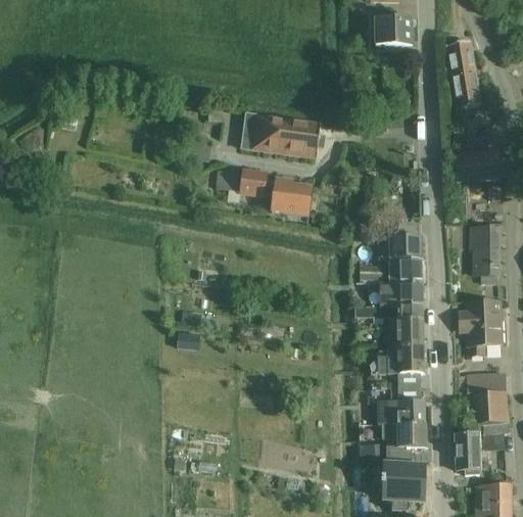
[(375,42),(412,41),(412,15),(371,16),(371,20),(375,20),(375,42)]
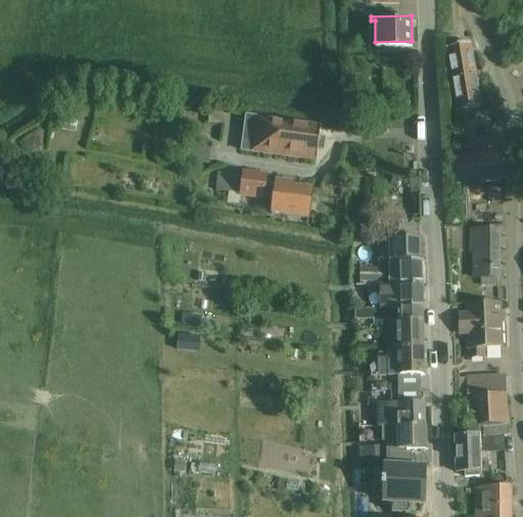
[(457,106),(481,102),(473,58),(473,57),(470,39),(445,43),(448,62),(443,63),(445,73),(450,72),(457,106)]
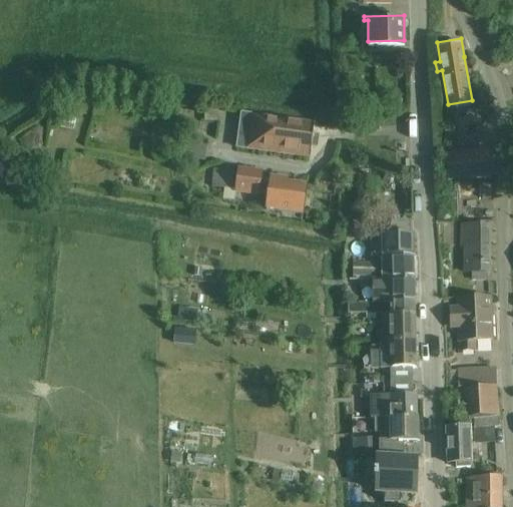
[(317,142),(319,131),(313,130),(315,119),(241,109),(236,143),(310,152),(312,141),(317,142)]
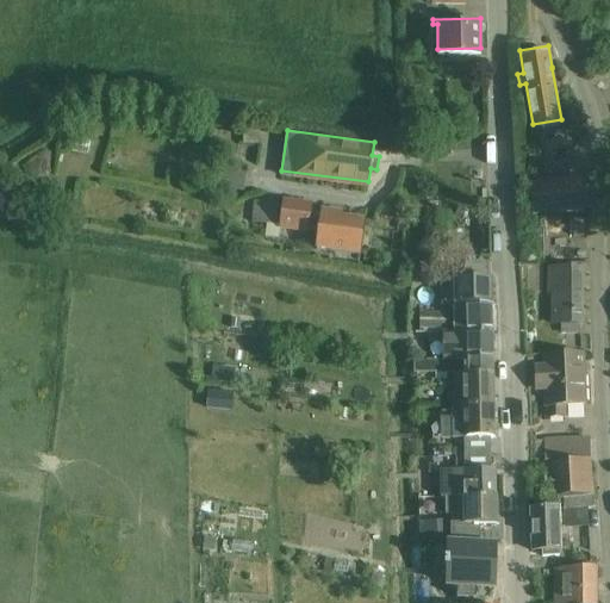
[(244,186),(247,168),(219,165),(218,180),(225,180),(225,184),(244,186)]
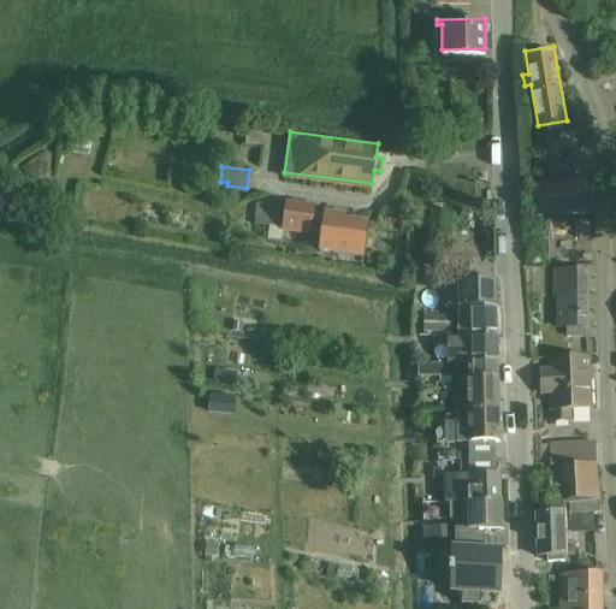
[(590,207),(587,176),(538,178),(539,210),(590,207)]
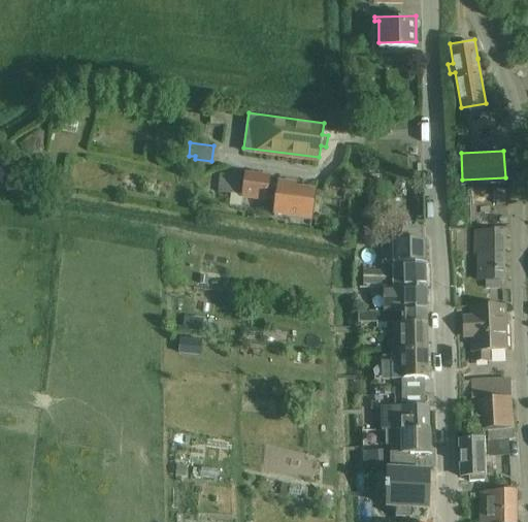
[(382,165),(368,165),(368,181),(382,182),(382,165)]
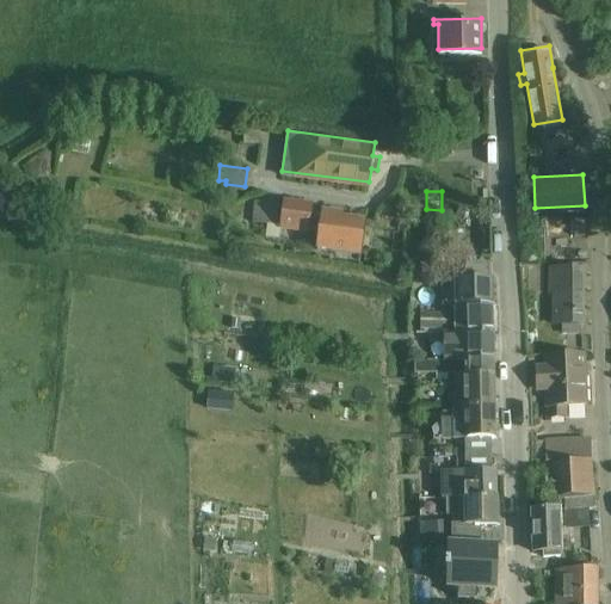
[(284,199),(270,198),(253,196),(251,216),(281,221),(281,223),(307,227),(308,225),(320,226),(318,244),(360,250),(365,215),(343,213),(343,208),(322,205),(322,210),(309,208),(310,199),(284,196),(284,199)]
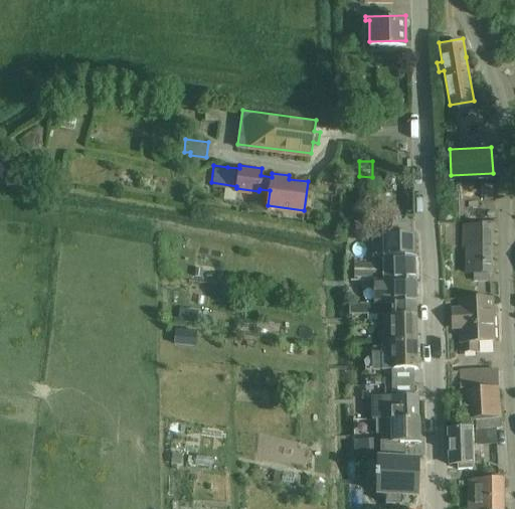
[(464,222),(464,237),(491,237),(491,222),(464,222)]
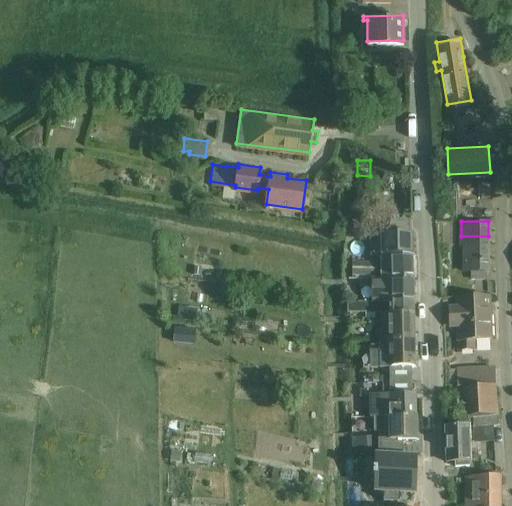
[(412,229),(381,229),(382,274),(413,274),(412,229)]
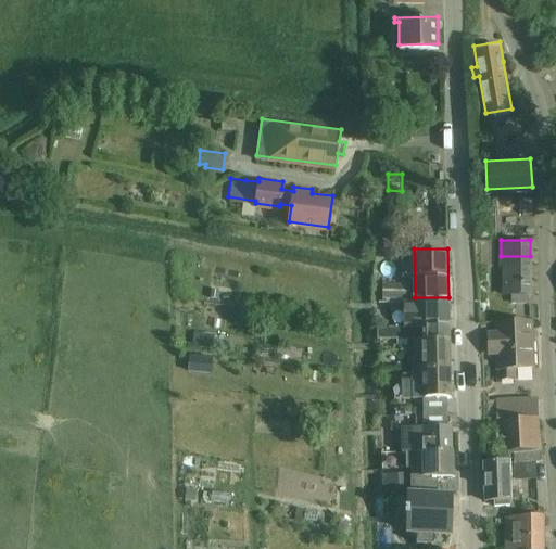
[(530,291),(530,256),(501,256),(501,262),(504,262),(504,290),(530,291)]
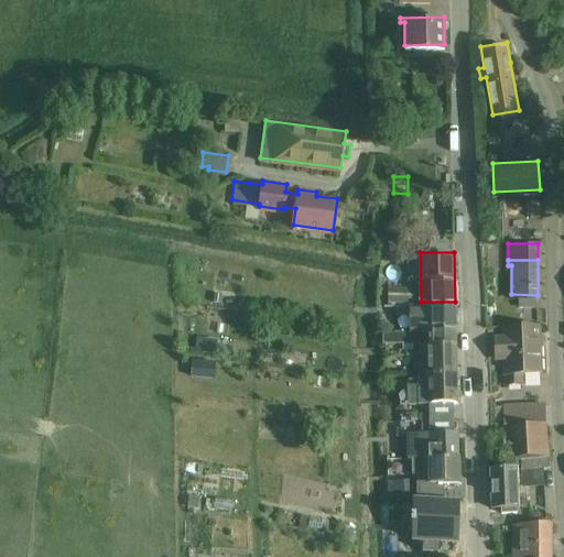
[(415,283),(387,283),(388,301),(415,301),(415,283)]
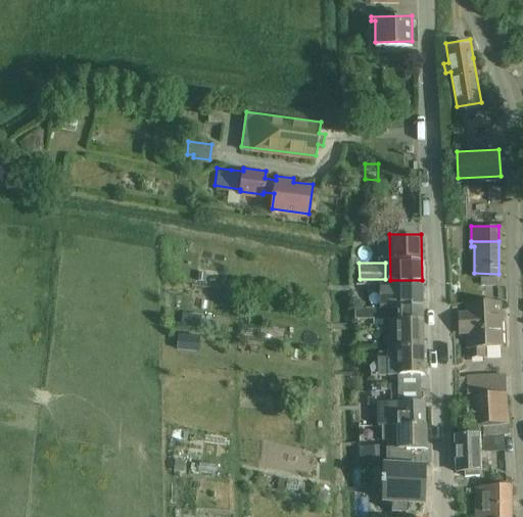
[(380,304),(397,304),(423,304),(422,280),(390,281),(380,281),(380,304)]
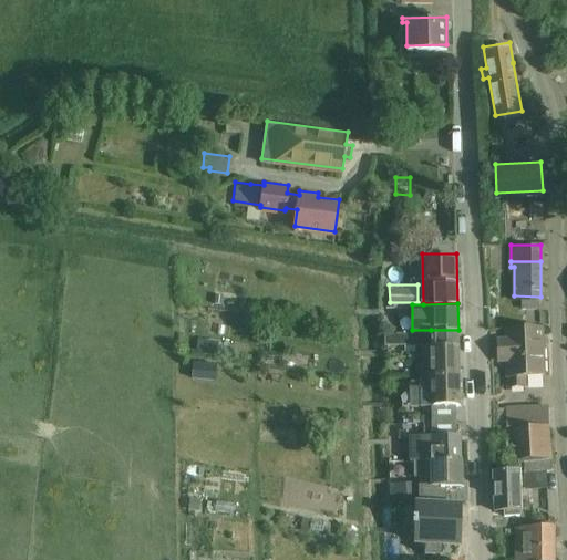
[(542,325),(506,327),(506,336),(497,336),(498,356),(507,356),(507,373),(508,373),(508,383),(524,383),(524,372),(543,372),(542,325)]
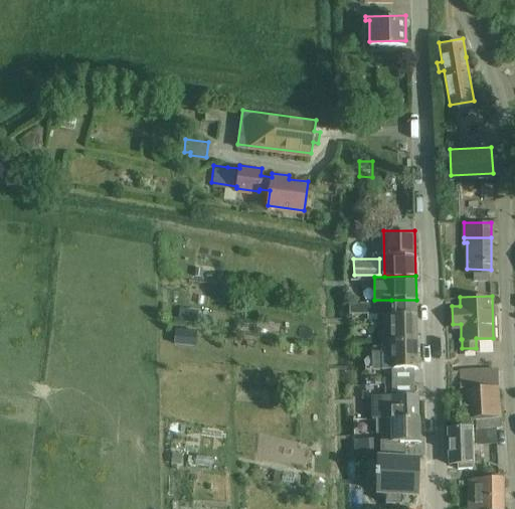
[(410,300),(391,300),(392,339),(416,338),(416,311),(410,312),(410,300)]
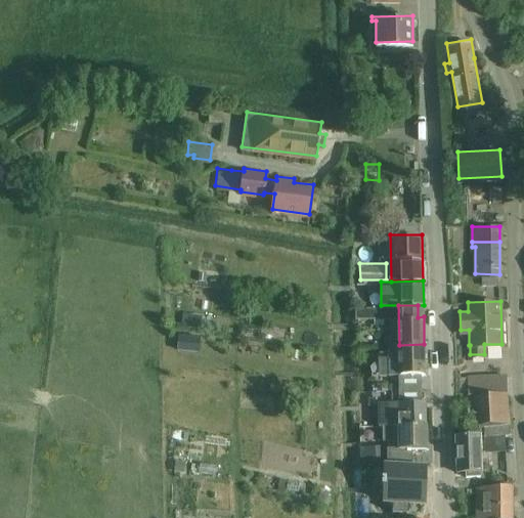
[(368,306),(356,306),(356,315),(368,315),(368,306)]
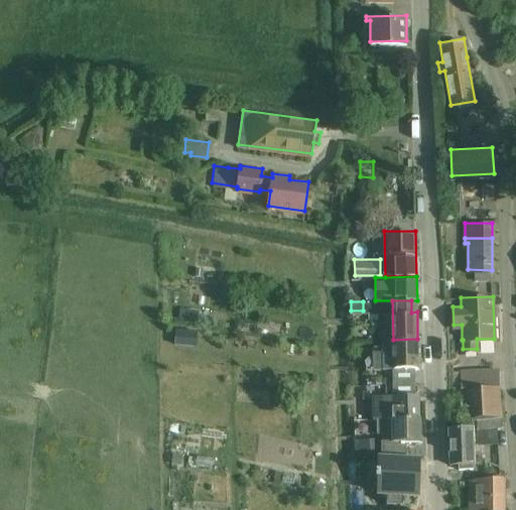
[(188,305),(186,319),(198,320),(199,306),(188,305)]
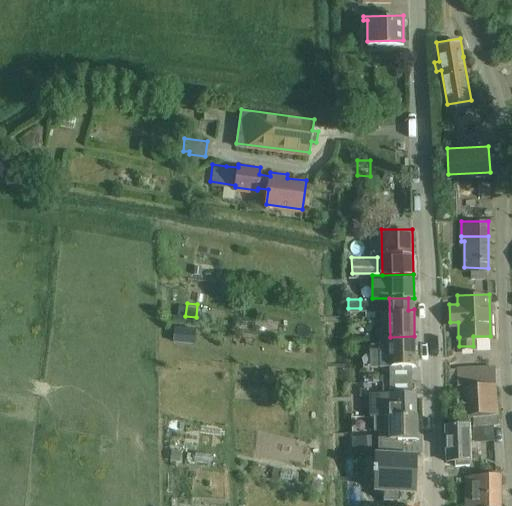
[(175,323),(173,337),(193,340),(195,326),(175,323)]
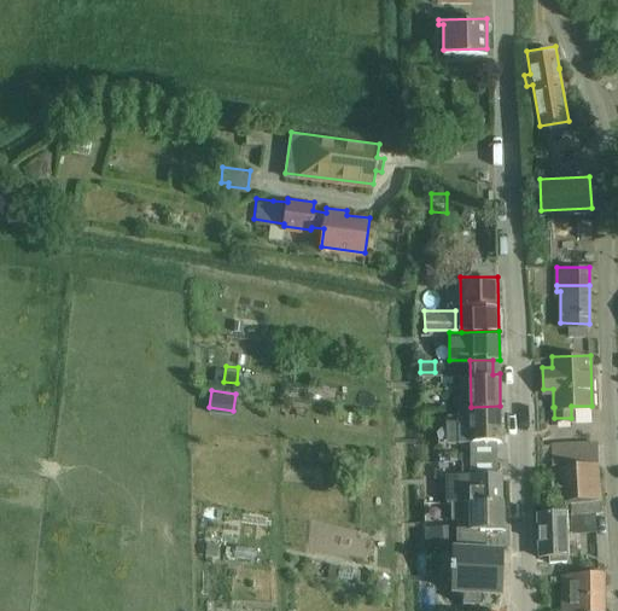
[(458,412),(447,412),(448,440),(459,440),(501,438),(500,406),(471,407),(458,407),(458,412)]
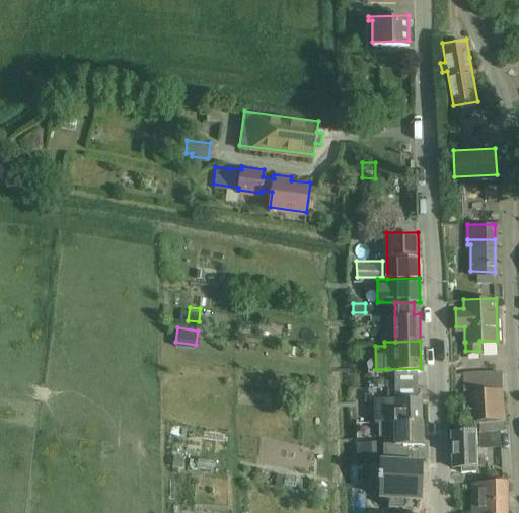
[(462,388),(502,387),(501,369),(462,370),(462,388)]
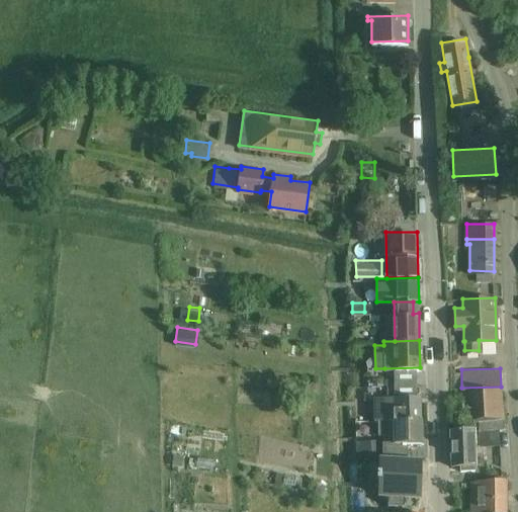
[(374,418),(387,418),(421,417),(420,395),(401,395),(401,382),(386,384),(386,395),(374,396),(374,418)]
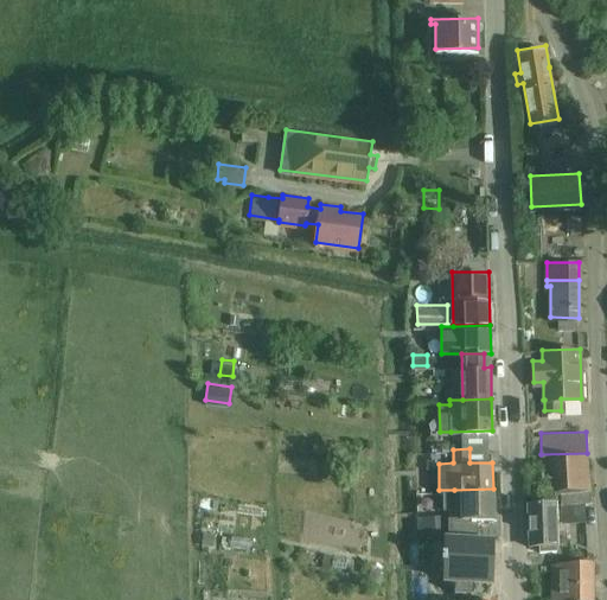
[(586,453),(543,458),(547,492),(561,491),(589,490),(586,453)]
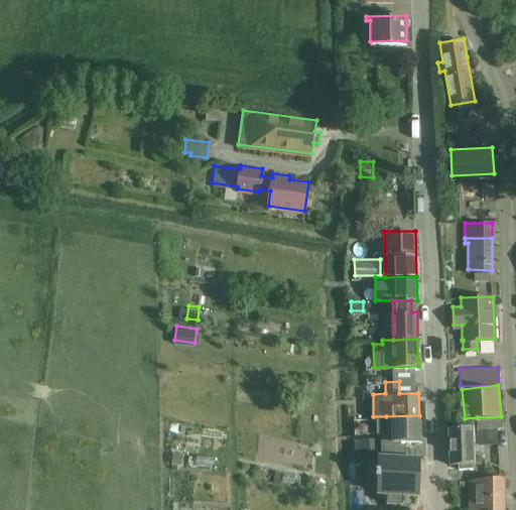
[(386,416),(377,416),(377,430),(386,430),(386,437),(381,437),(381,451),(381,452),(405,451),(405,438),(419,438),(419,415),(386,416)]
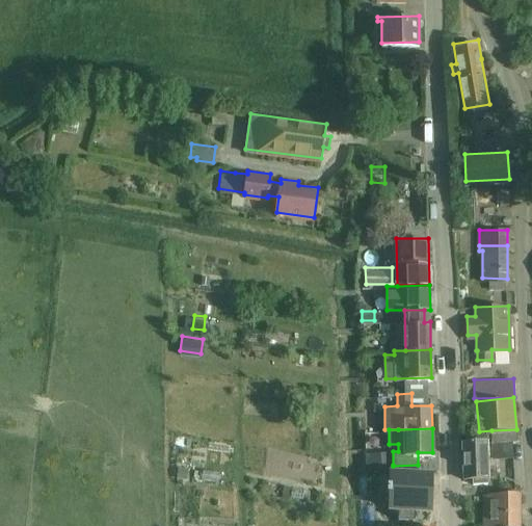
[(473,480),(487,480),(486,439),(462,440),(463,476),(473,476),(473,480)]
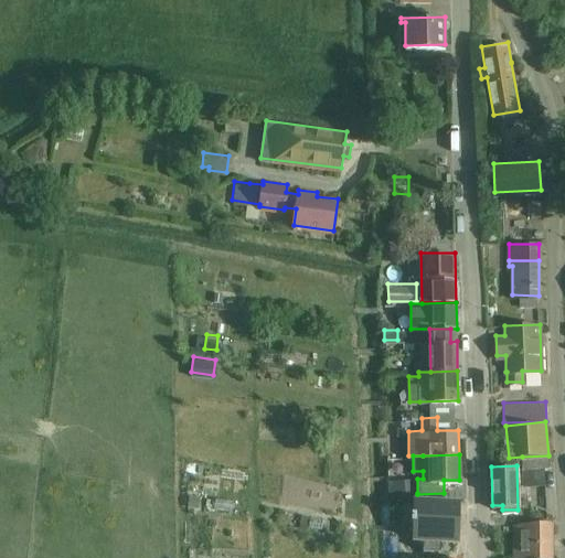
[(544,465),(524,465),(525,483),(545,482),(544,465)]
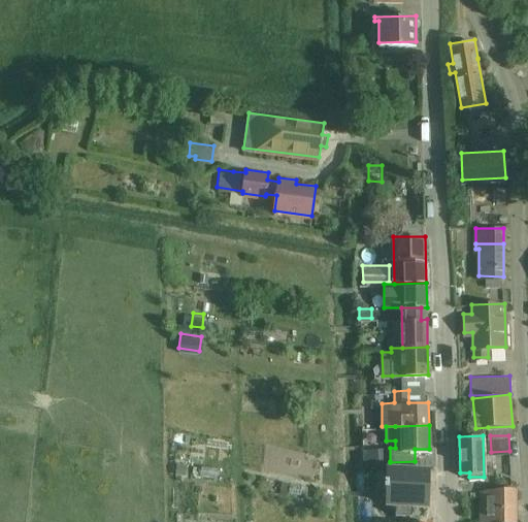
[(384,447),(363,447),(364,462),(384,461),(390,461),(390,448),(390,446),(384,447)]
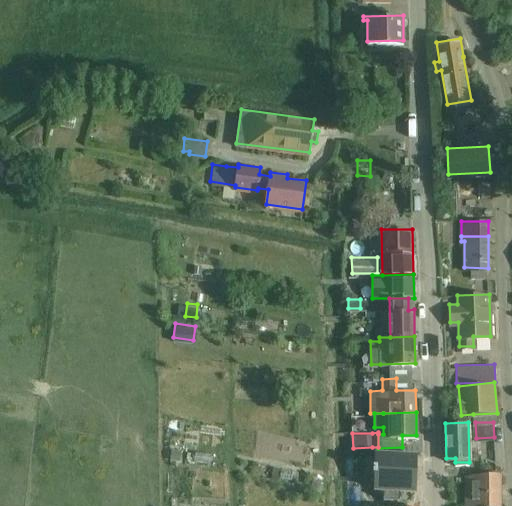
[(415,490),(414,453),(373,454),(374,491),(379,491),(379,496),(381,496),(385,496),(388,496),(390,496),(391,496),(391,491),(415,490)]
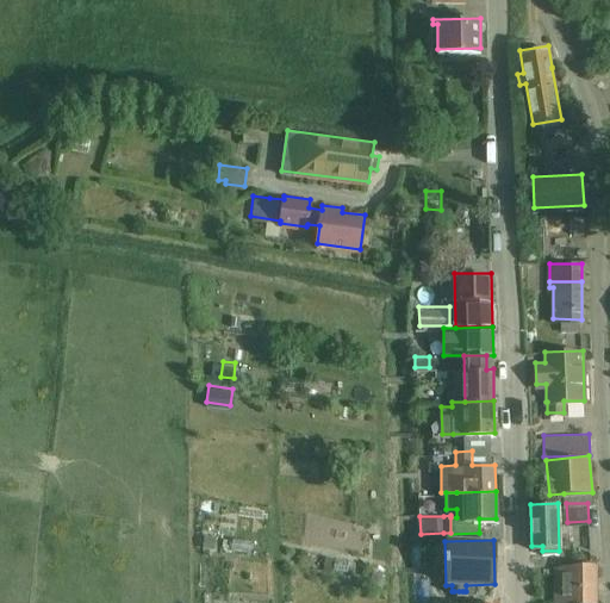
[(324,552),(323,565),(332,566),(335,553),(324,552)]
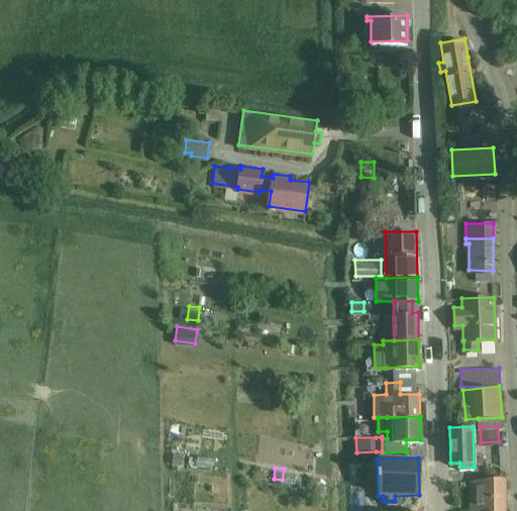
[(470,510),(505,510),(505,477),(470,479),(470,510)]
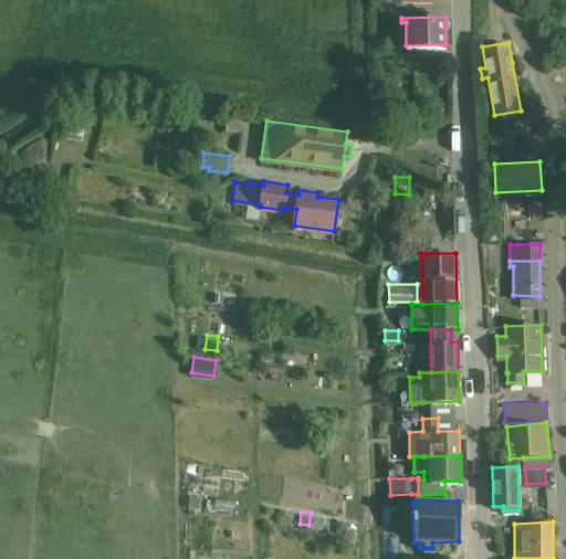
All buildings are outlined.
